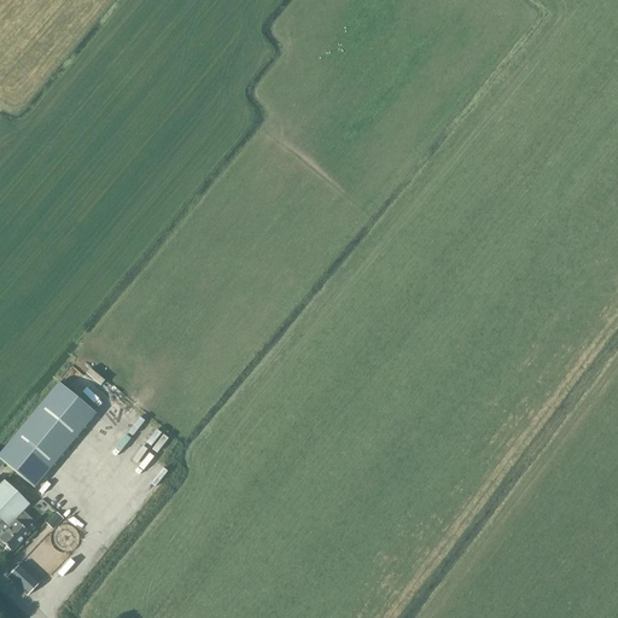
[(59,384),(0,455),(0,460),(35,489),(97,415),(59,384)]
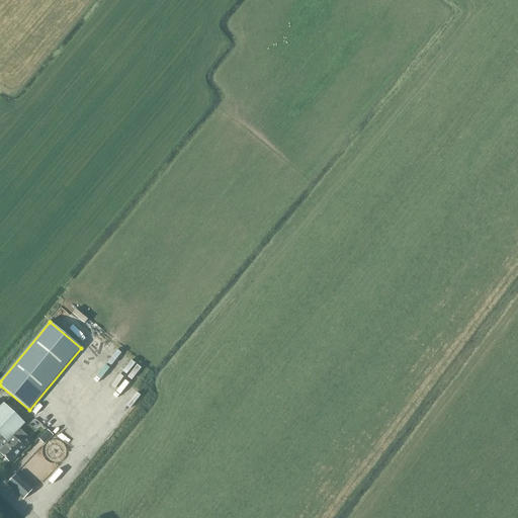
[(122,371),(133,378),(142,366),(132,359),(122,371)]
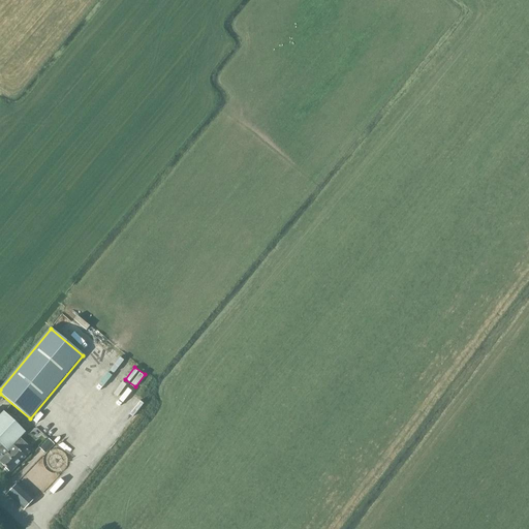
[(3,411),(0,413),(0,442),(7,449),(25,432),(3,411)]
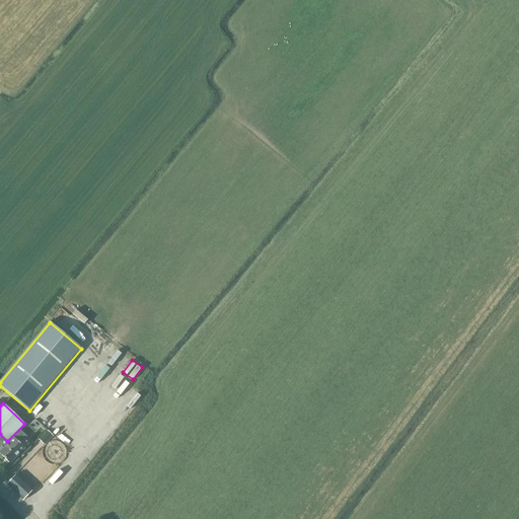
[(32,418),(40,410),(35,406),(28,415),(32,418)]
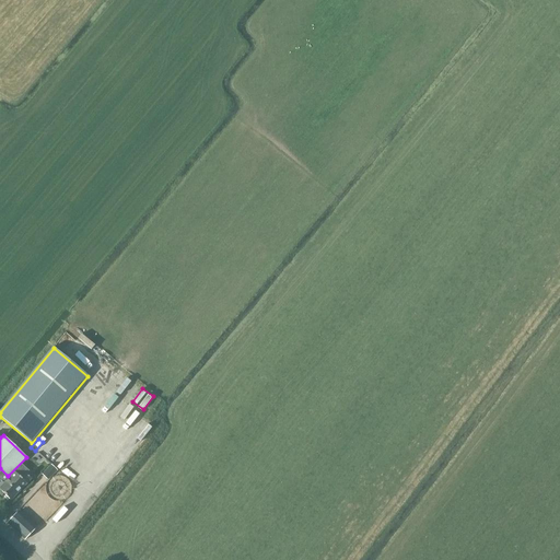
[(1,481),(0,482),(0,493),(1,494),(3,492),(10,500),(31,478),(26,474),(28,471),(21,465),(3,483),(1,481)]
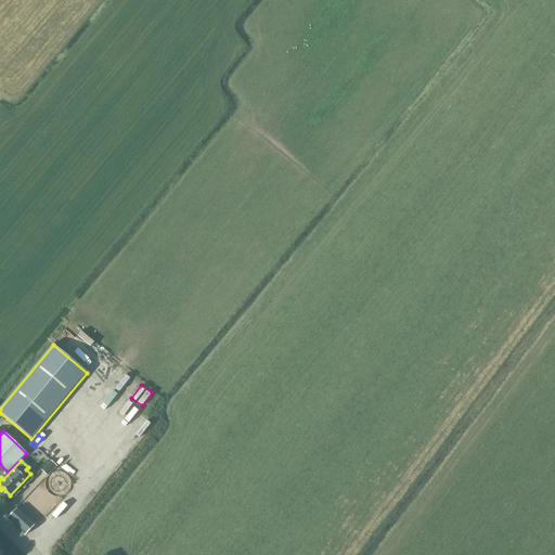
[(51,462),(42,472),(48,477),(56,467),(51,462)]
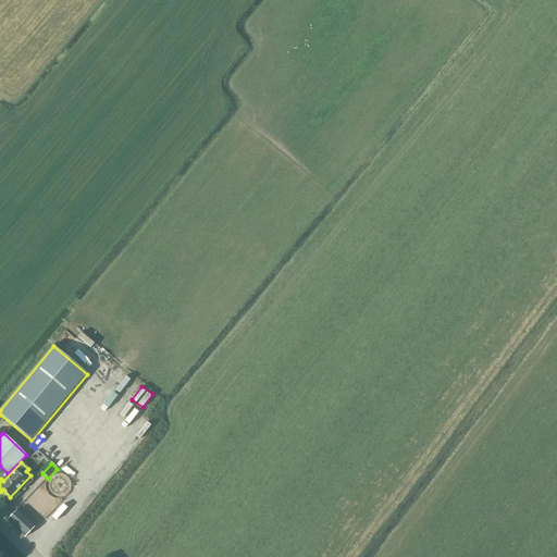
[(84,509),(93,495),(87,492),(78,506),(84,509)]
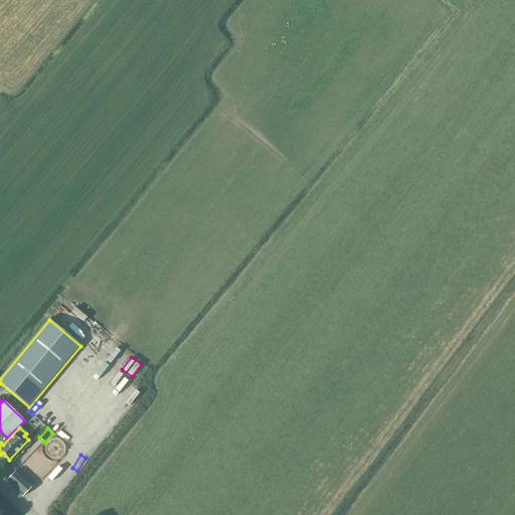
[(23,497),(32,486),(16,470),(6,481),(23,497)]
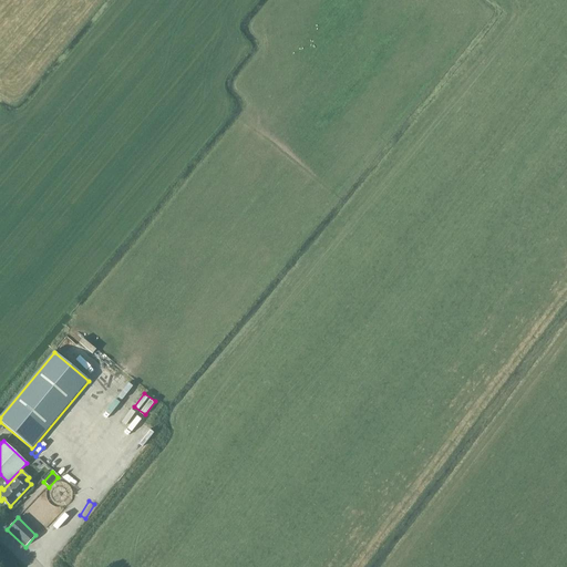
[(73,532),(81,522),(75,517),(69,527),(73,532)]
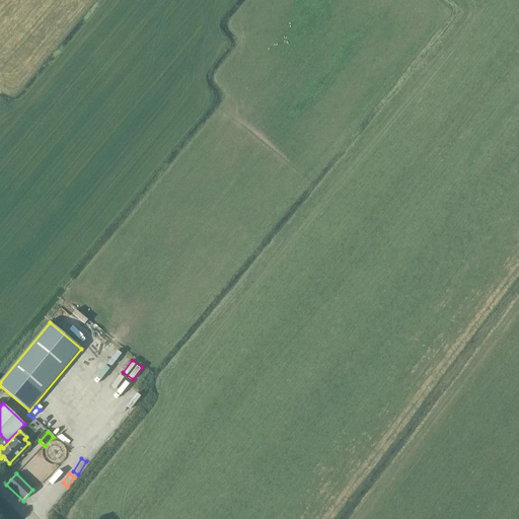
[(60,499),(64,488),(59,485),(54,497),(60,499)]
